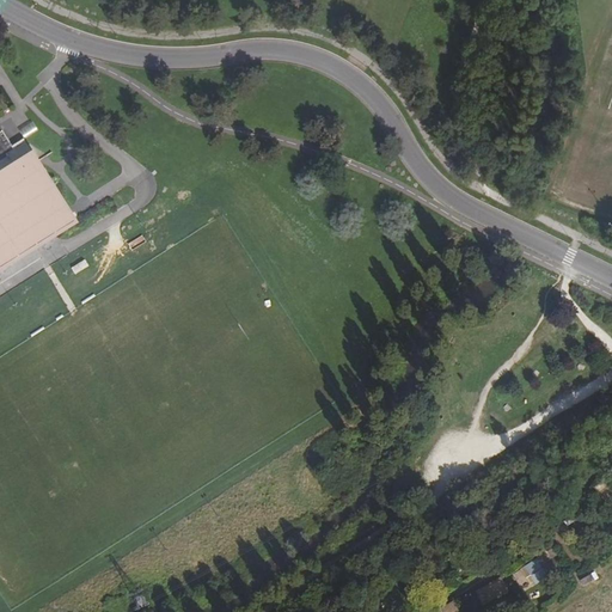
[(35,120),(20,127),(26,138),(41,130),(35,120)]
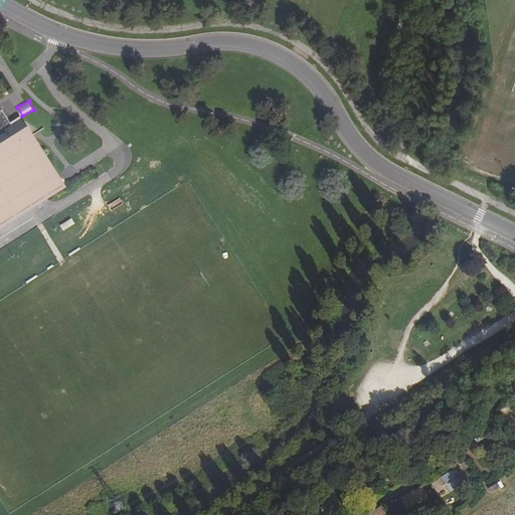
[(0,225),(1,226),(3,227),(3,226),(2,224),(15,217),(17,217),(19,216),(19,214),(32,207),(34,208),(34,207),(34,205),(46,198),(49,199),(50,197),(51,195),(63,187),(65,189),(66,188),(65,186),(33,136),(40,131),(21,117),(16,120),(11,123),(3,110),(0,113),(0,225)]
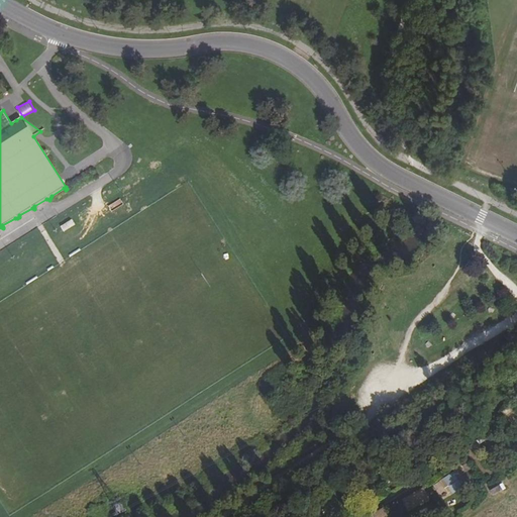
[(468,486),(458,471),(434,486),(443,501),(468,486)]
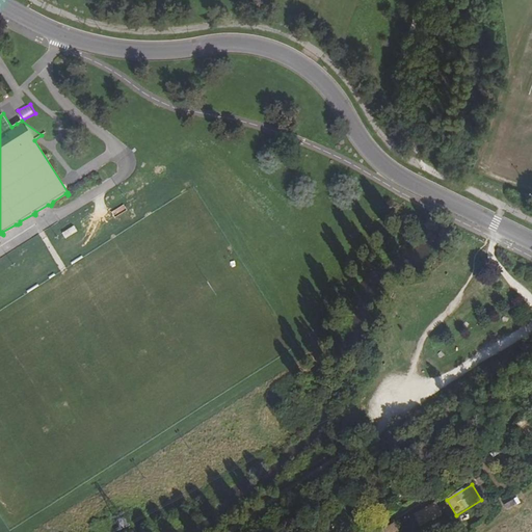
[(446,514),(435,499),(410,514),(420,530),(446,514)]
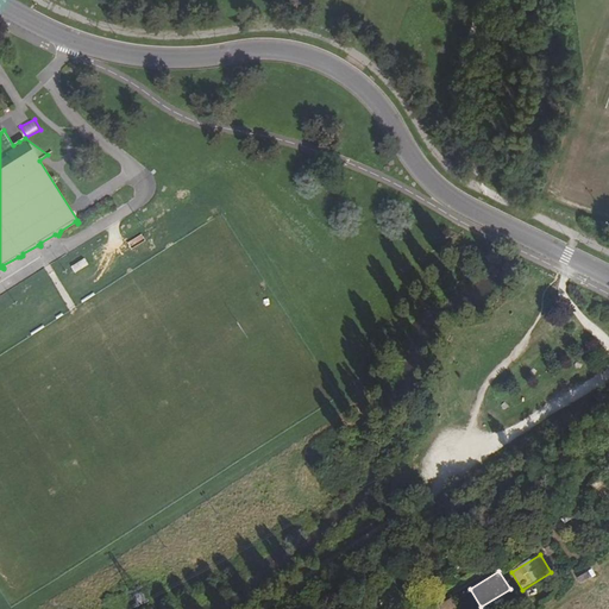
[(458,608),(452,598),(433,608),(458,608)]
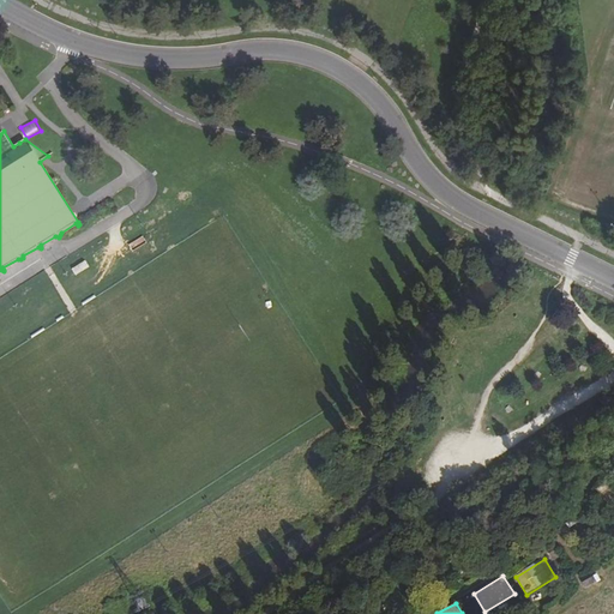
All buildings are outlined.
